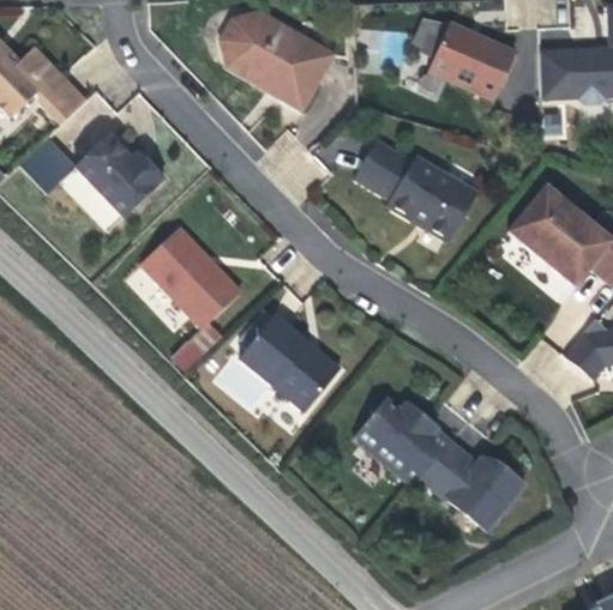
[(605,95),(612,94),(612,4),(608,5),(611,54),(605,54),(596,54),(596,48),(539,50),(541,97),(578,96),(584,101),(599,101),(605,95)]
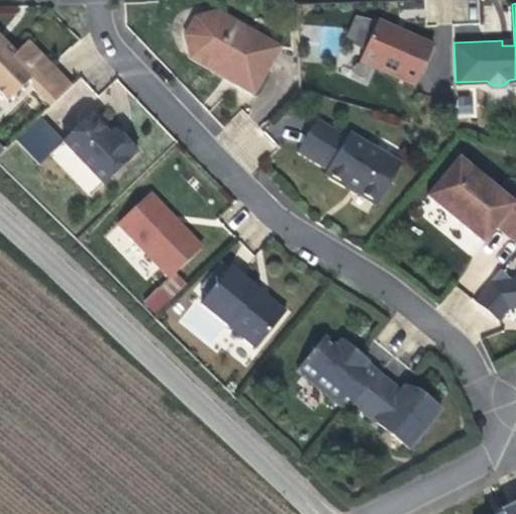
[(193,34),(200,20),(225,11),(217,6),(194,14),(185,33),(192,57),(234,82),(238,76),(199,52),(193,34)]
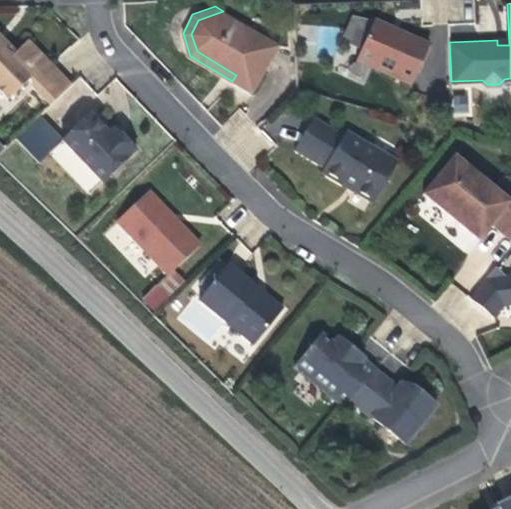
[(278,44),(223,11),(198,20),(191,34),(197,51),(236,75),(232,81),(252,93),(278,44)]
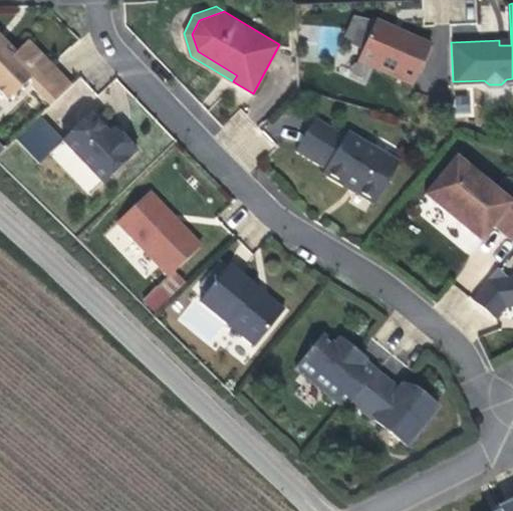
[(363,46),(375,19),(355,13),(344,37),(363,46)]
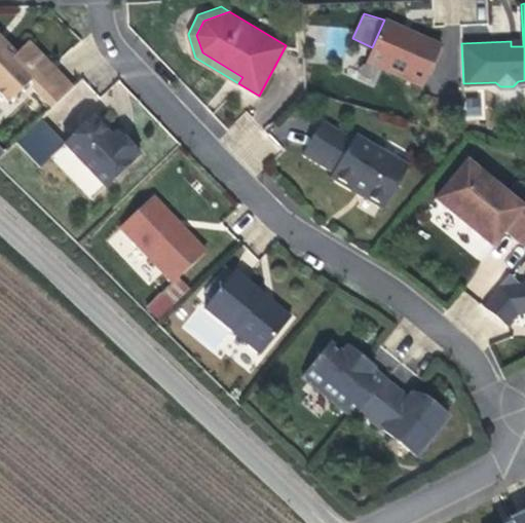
[(367,59),(423,84),(441,44),(409,30),(384,20),(372,47),(367,59)]
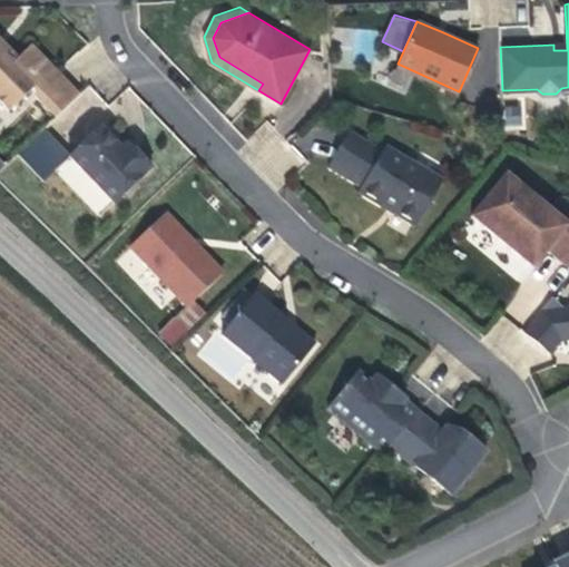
[(0,99),(8,108),(33,85),(37,97),(56,116),(80,93),(31,42),(17,56),(0,37),(0,99)]
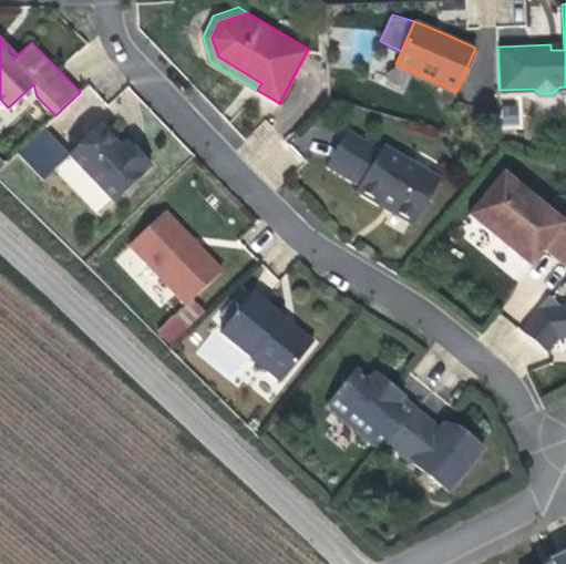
[(511,120),(511,104),(500,105),(501,121),(511,120)]
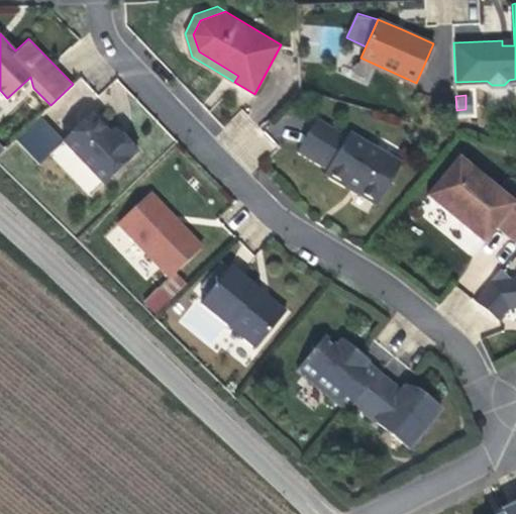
[(137,150),(123,136),(118,141),(110,133),(91,113),(63,140),(39,116),(15,139),(39,164),(50,153),(91,195),(137,150)]
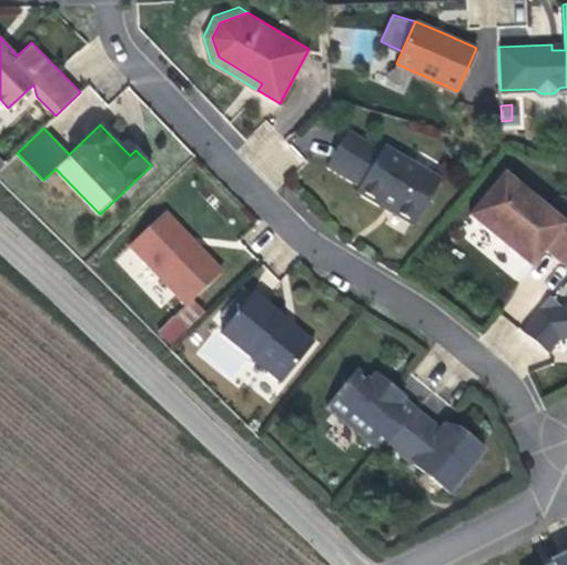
[(393,209),(415,222),(442,178),(384,144),(381,149),(347,129),(327,163),(361,183),(357,188),(381,202),(383,198),(394,204),(393,209)]
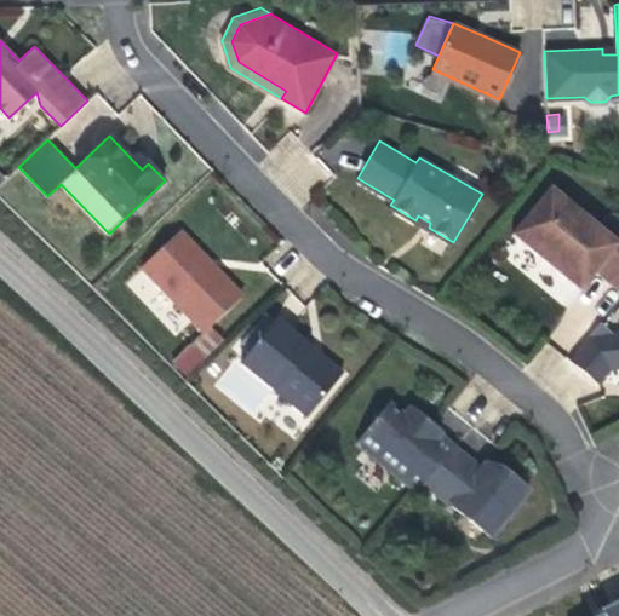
[(138,153),(132,160),(142,170),(148,163),(138,153)]
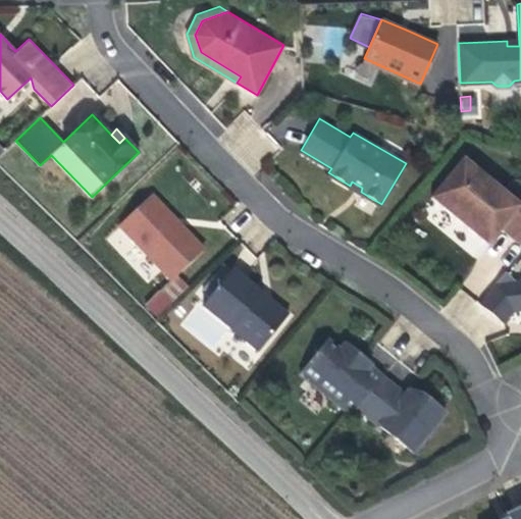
[(520,203),(464,157),(432,196),(488,243),(502,226),(520,243),(520,203)]
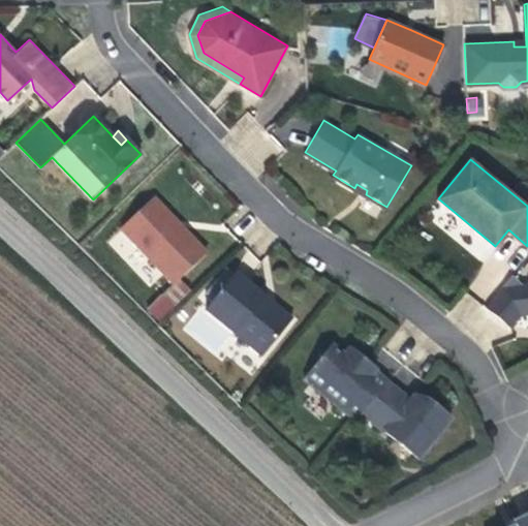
[(356,184),(354,188),(366,194),(367,190),(356,184)]
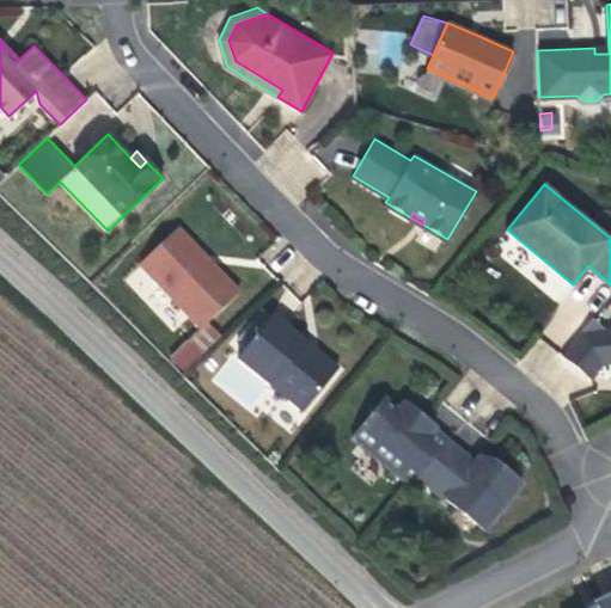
[(178,226),(140,262),(203,326),(240,290),(178,226)]
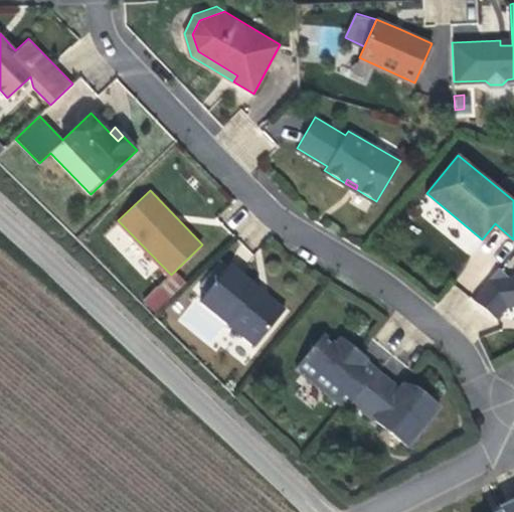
[(258,290),(259,288),(229,264),(200,299),(257,344),(286,309),(267,294),(266,296),(258,290)]
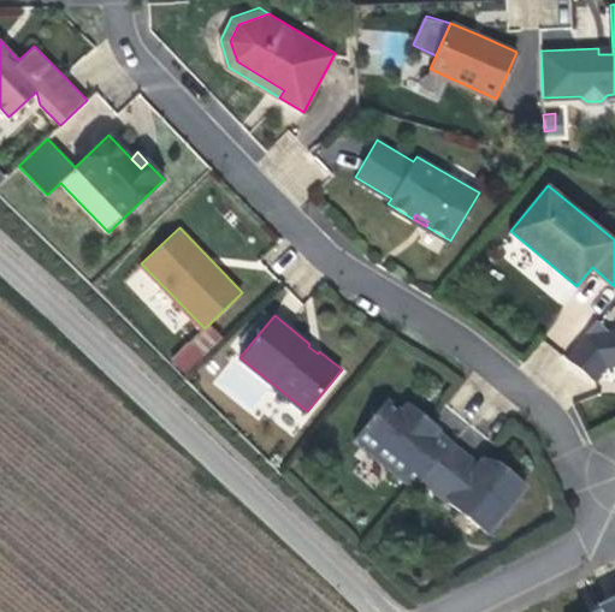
[(597,319),(567,356),(595,379),(607,364),(614,362),(614,330),(611,330),(597,319)]
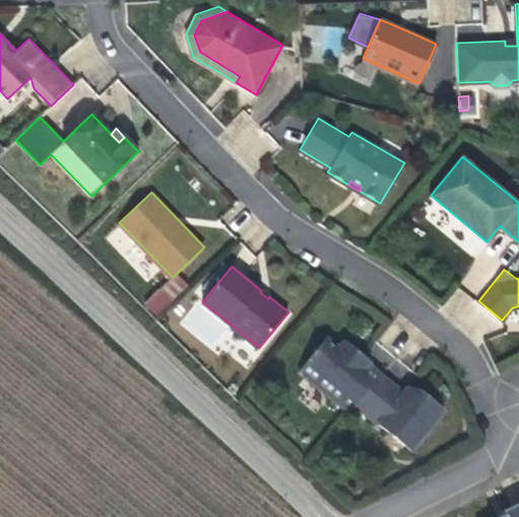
[(261,291),(260,293),(268,299),(269,297),(261,291)]
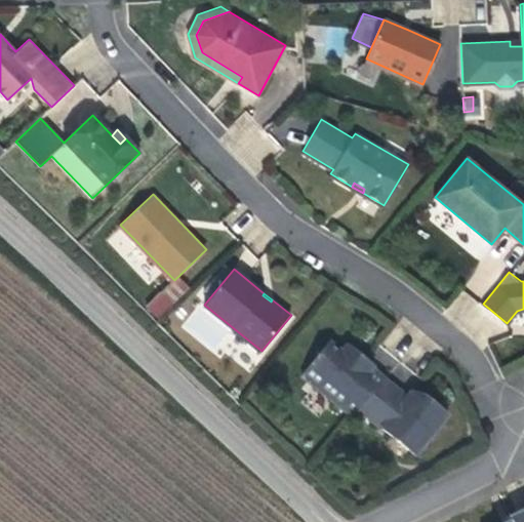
[(360,409),(387,376),(374,365),(375,364),(367,358),(361,359),(359,362),(344,351),(329,340),(303,373),(354,416),(360,409)]
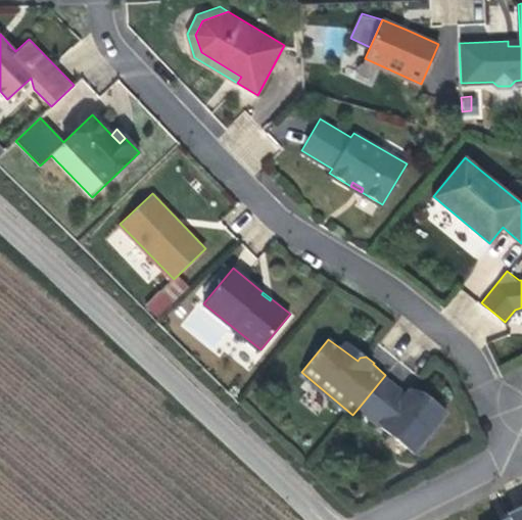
[(346,342),(342,349),(358,361),(360,358),(366,357),(346,342)]
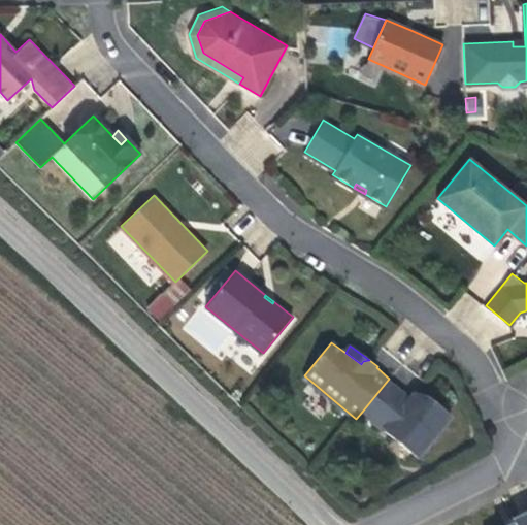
[(419,456),(452,416),(441,407),(438,412),(424,400),(415,393),(410,398),(389,379),(362,412),(419,456)]
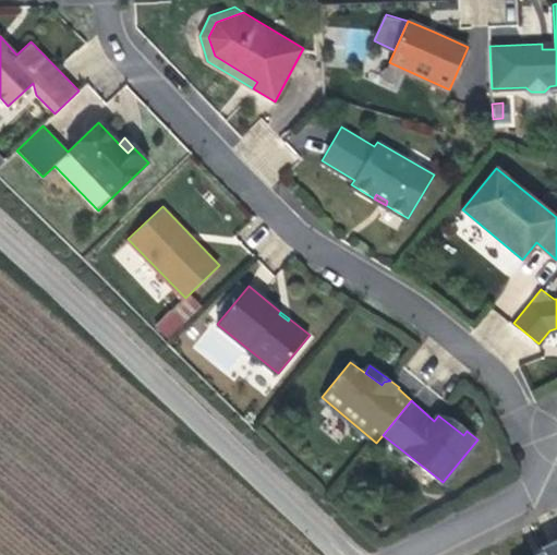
[(448,423),(463,435),(467,431),(451,419),(448,423)]
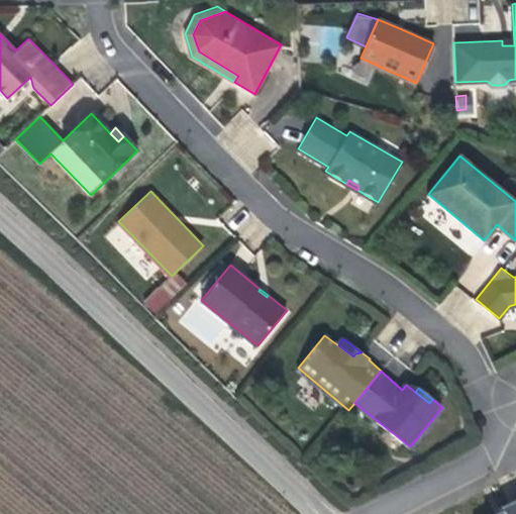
[(515,500),(501,508),(503,511),(496,513),(515,513),(515,500)]
